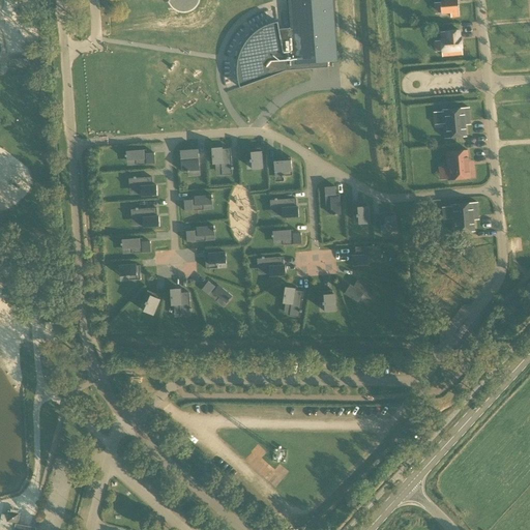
[(169,0),(170,1),(168,3),(174,9),(178,12),(184,12),(189,11),(195,8),(198,4),(199,0),(169,0)]
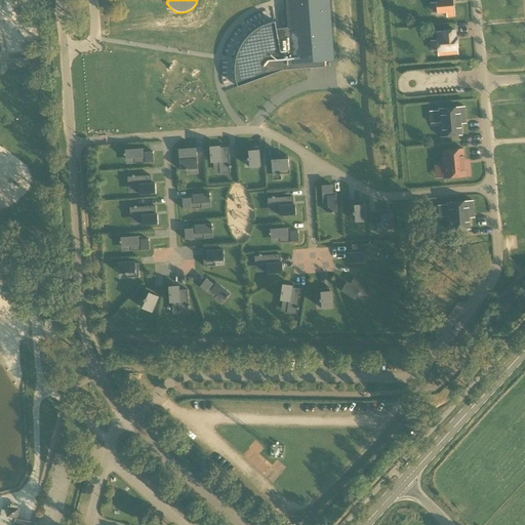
[(273,21),(269,22),(264,24),(258,27),(253,30),(249,34),(246,37),(244,40),(243,42),(241,44),(241,46),(239,48),(238,51),(237,53),(237,55),(236,58),(236,61),(235,64),(235,66),(235,69),(235,71),(236,74),(236,76),(237,79),(238,86),(238,87),(246,84),(267,77),(280,72),(284,71),(308,69),(308,68),(311,68),(324,67),(324,68),(325,68),(325,62),(335,61),(330,0),(285,0),(288,28),(286,28),(277,28),(276,21),(273,21)]
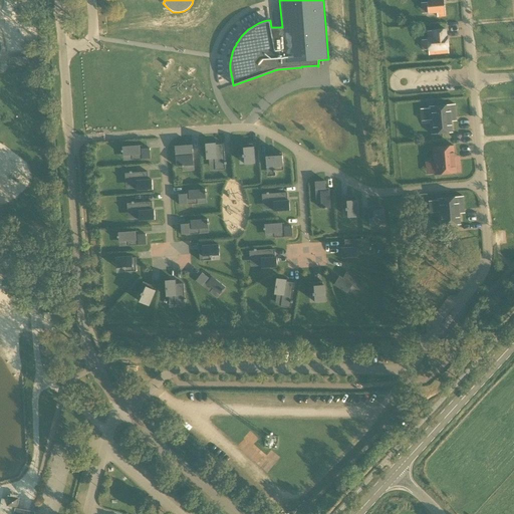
[(427,2),(429,14),(437,13),(438,17),(446,16),(444,0),(431,0),(431,1),(427,2)]
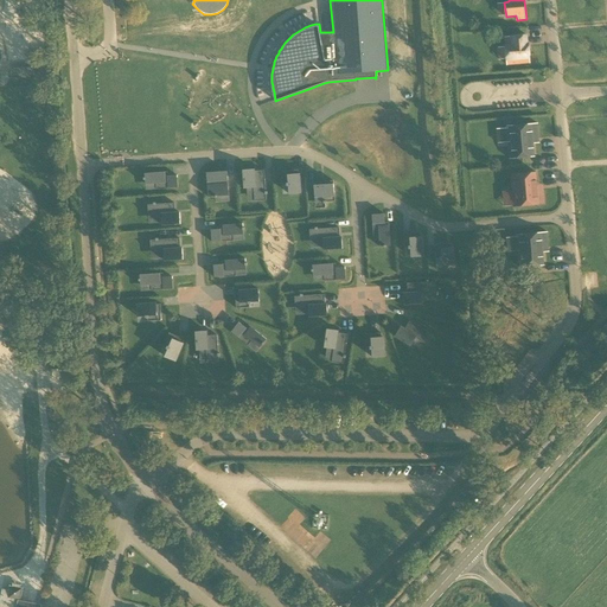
[(505,45),(506,65),(530,63),(528,44),(526,44),(526,36),(504,37),(505,45)]
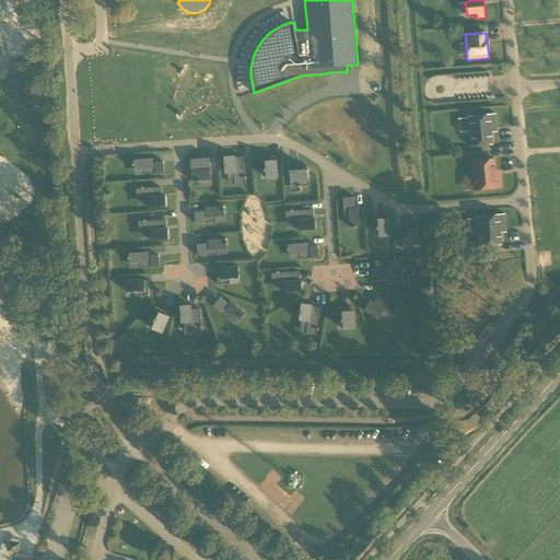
[(467,116),(469,147),(492,144),(491,127),(497,126),(496,114),(467,116)]
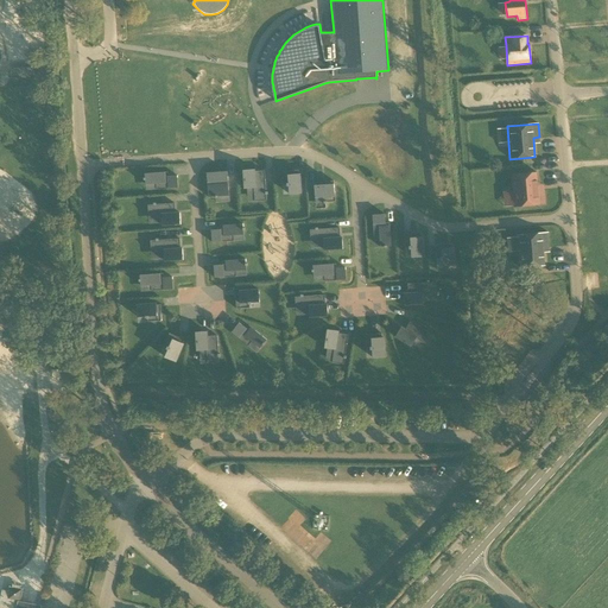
[(254,188),(254,201),(266,201),(266,195),(267,195),(267,192),(266,192),(264,171),(254,171),(254,170),(242,171),(244,189),(254,188)]
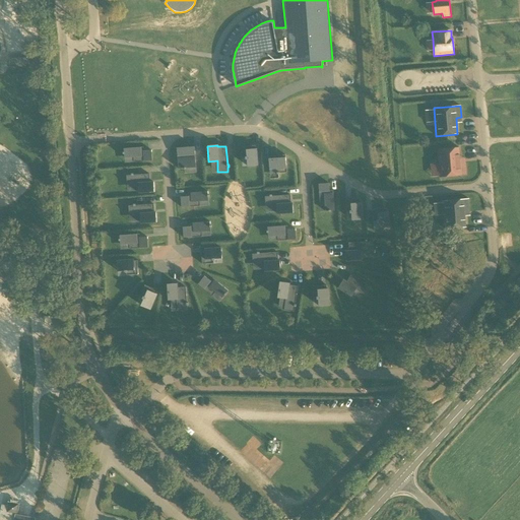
[(247,159),(248,167),(258,166),(257,149),(255,149),(255,145),(242,146),(242,150),(246,150),(247,156),(245,156),(246,159),(247,159)]
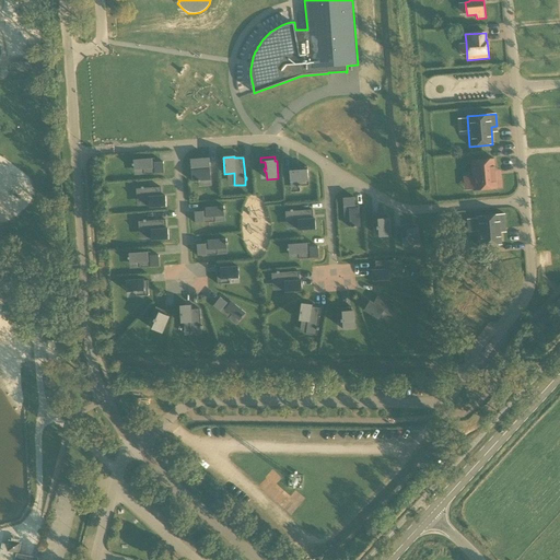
[(190,160),(191,182),(198,181),(198,183),(200,183),(200,181),(210,181),(209,158),(190,160)]
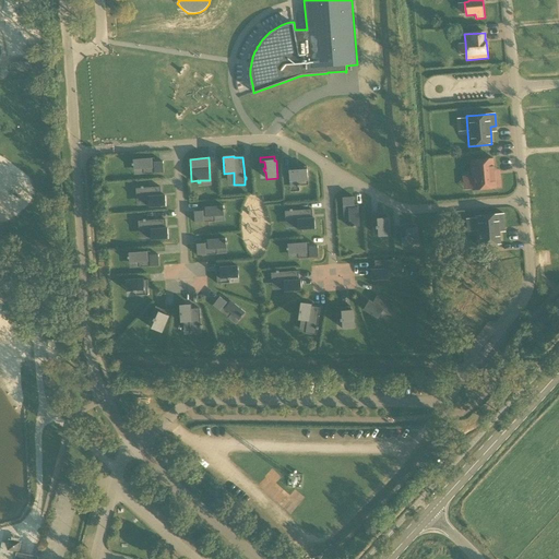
[(494,158),(471,161),(473,191),(501,189),(500,176),(495,177),(494,158)]
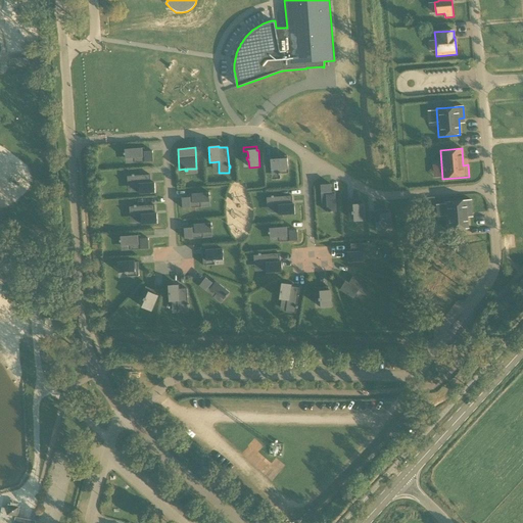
[(135,158),(135,163),(153,161),(152,151),(142,152),(142,149),(125,150),(125,153),(124,153),(124,155),(125,155),(125,159),(135,158)]
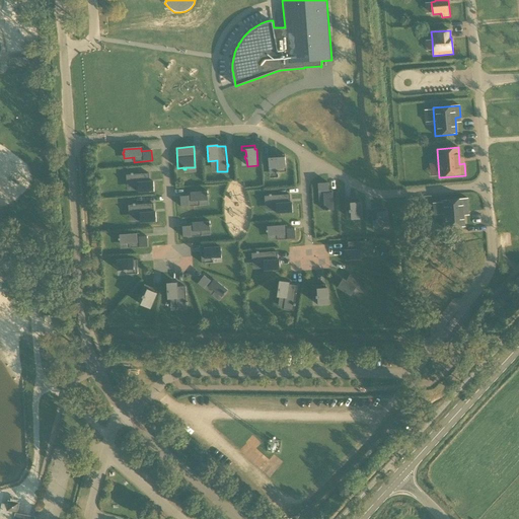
[(269,158),(270,173),(276,172),(276,174),(279,174),(279,172),(286,172),(285,154),(277,155),(278,158),(269,158)]
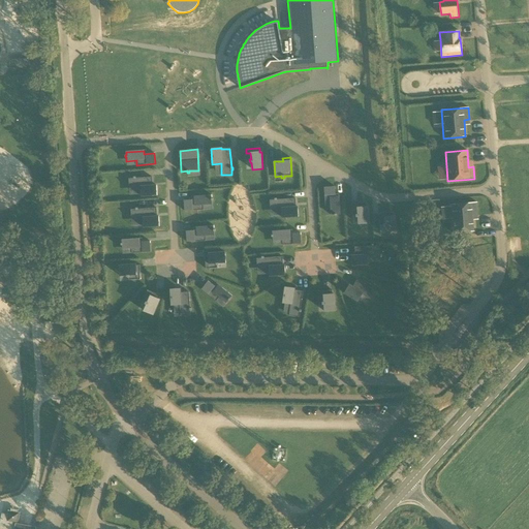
[(129,189),(141,188),(141,196),(157,195),(156,185),(152,185),(152,177),(135,178),(135,177),(133,177),(133,179),(128,179),(129,189)]
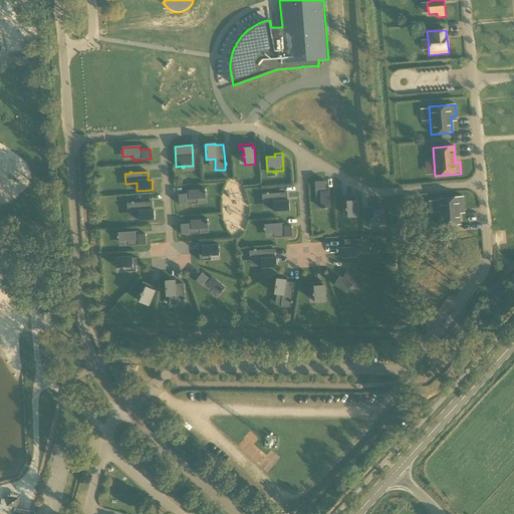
[(320,200),(321,209),(325,209),(325,210),(327,210),(326,209),(330,208),(329,192),(325,192),(325,182),(314,182),(316,200),(320,200)]
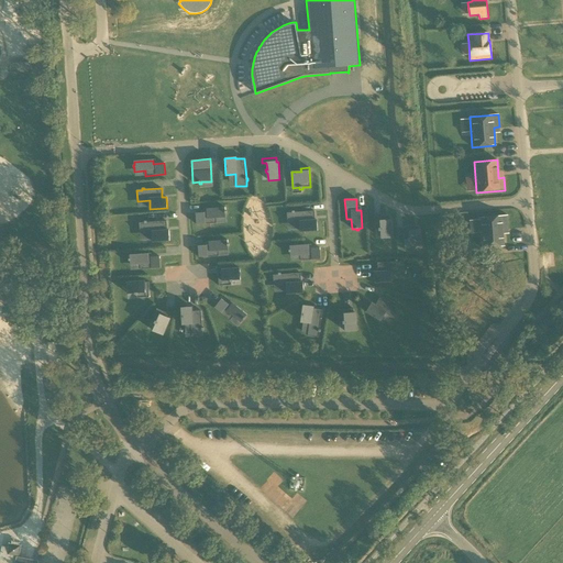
[(207,212),(196,213),(196,224),(216,223),(216,218),(225,218),(225,213),(227,213),(227,211),(225,211),(224,208),(207,209),(207,212)]
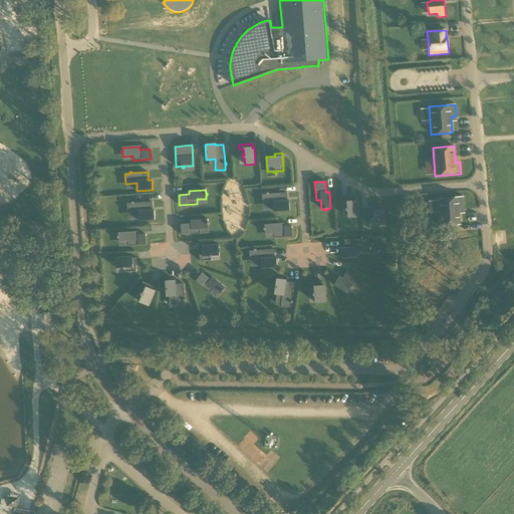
[(266,194),(262,195),(262,204),(273,204),(274,212),(289,211),(289,201),(287,201),(287,193),(269,194),(268,193),(266,193),(266,194)]
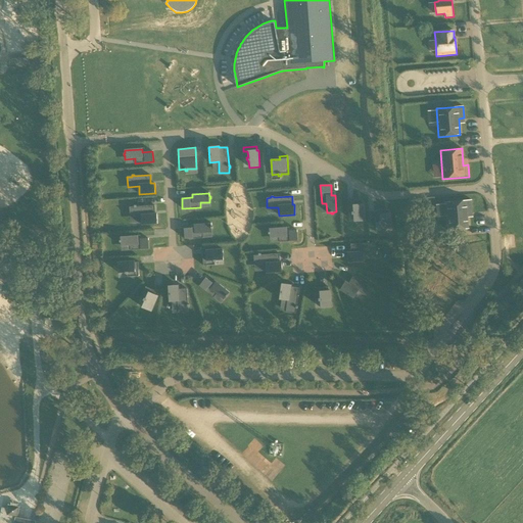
[(348,201),(348,205),(352,205),(353,211),(351,211),(351,215),(353,215),(353,222),(364,221),(363,204),(362,204),(362,200),(348,201)]
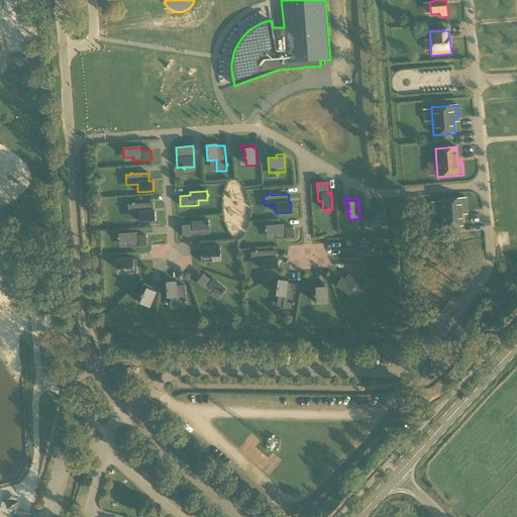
[(439,200),(442,228),(463,226),(461,210),(467,209),(466,198),(439,200)]
